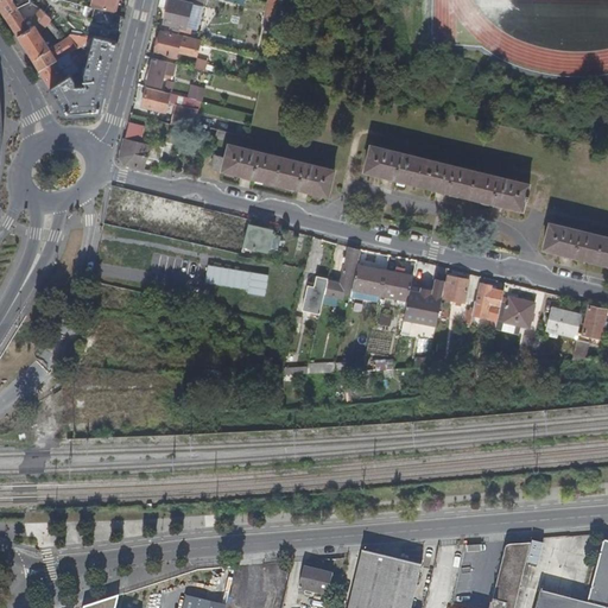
[(0,0),(0,7),(5,14),(23,4),(29,0),(0,0)]
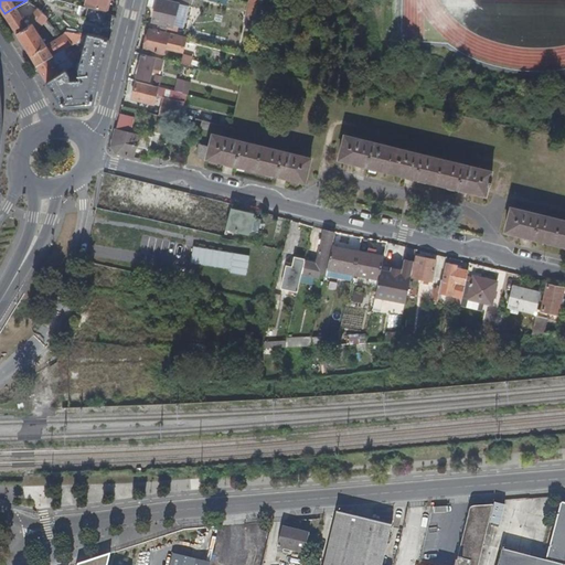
[(107,10),(109,0),(87,0),(85,7),(88,8),(99,10),(99,8),(107,10)]
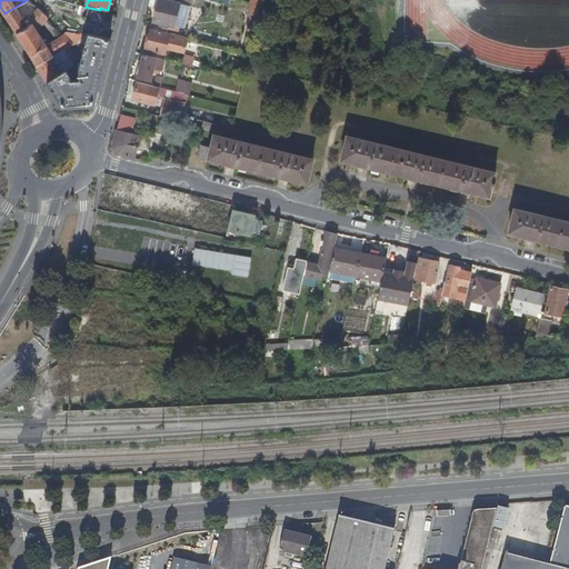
[(149,0),(148,5),(157,7),(153,20),(175,26),(180,2),(191,6),(192,0),(149,0)]
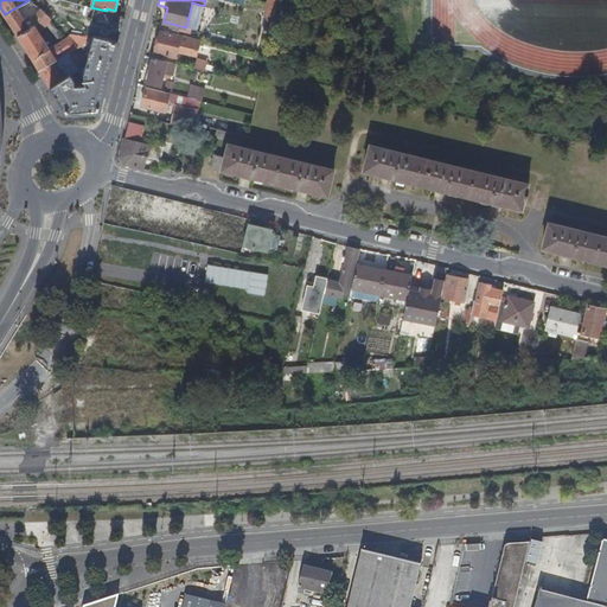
[(278,0),(266,0),(263,17),(274,19),(278,0)]
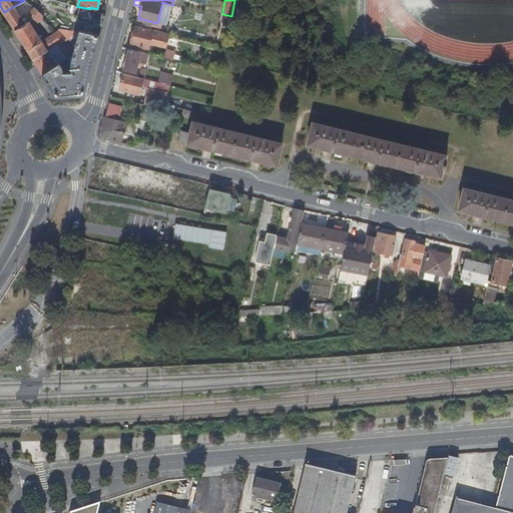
[(4,12),(15,29),(28,20),(27,17),(26,15),(22,18),(16,9),(20,6),(19,3),(4,12)]
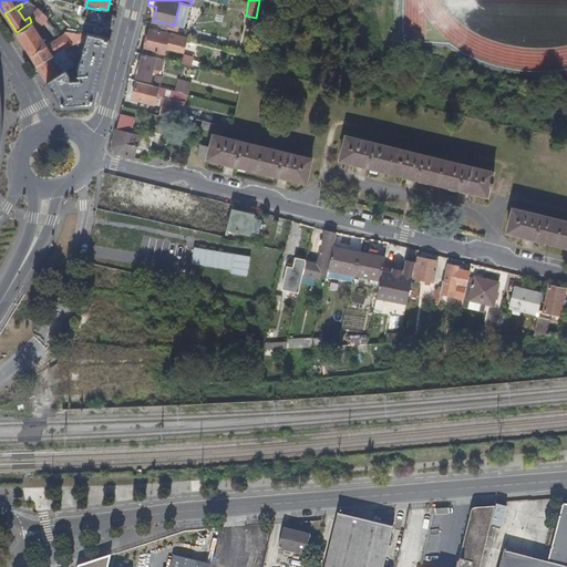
[(29,17),(22,7),(18,10),(24,20),(29,17)]
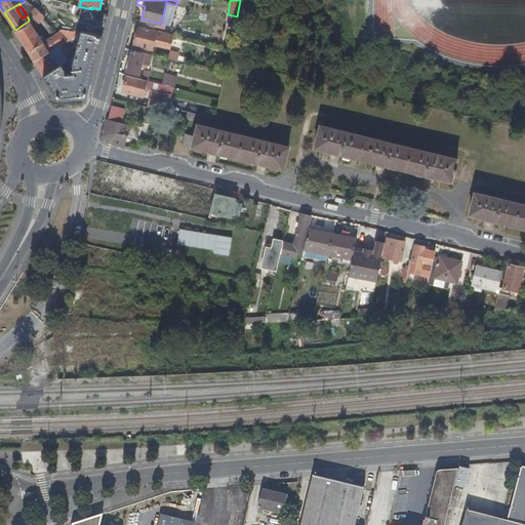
[(29,21),(33,27),(43,19),(45,16),(34,8),(28,17),(29,21)]
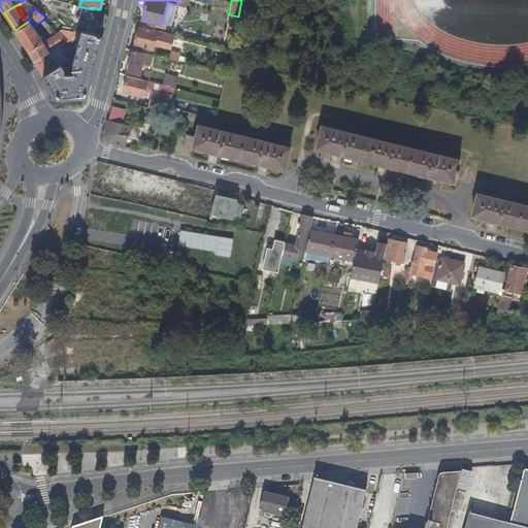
[(15,30),(29,52),(43,42),(33,27),(29,21),(15,30)]
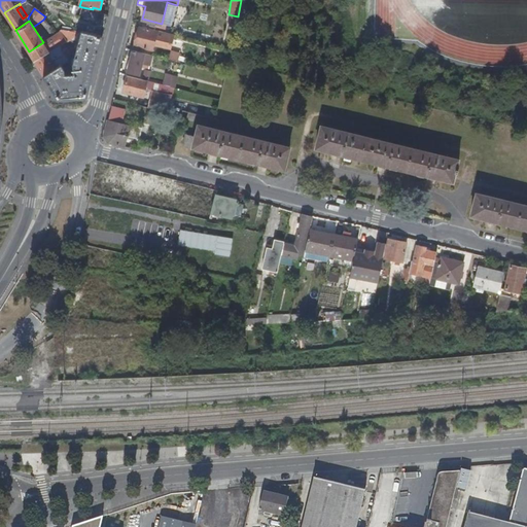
[(135,45),(152,49),(153,45),(157,30),(139,26),(135,45)]
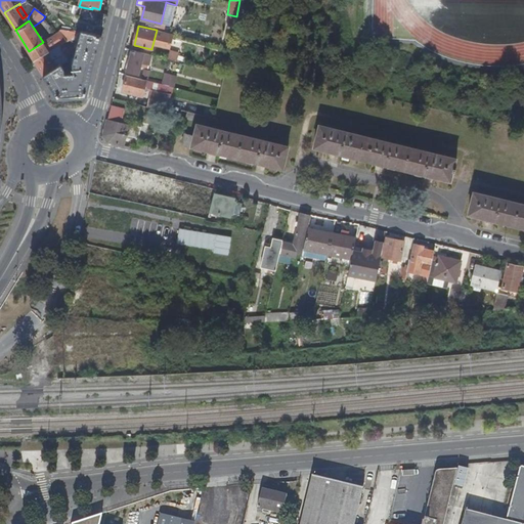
[(73,37),(78,31),(63,30),(55,35),(43,42),(29,51),(34,60),(67,41),(73,37)]
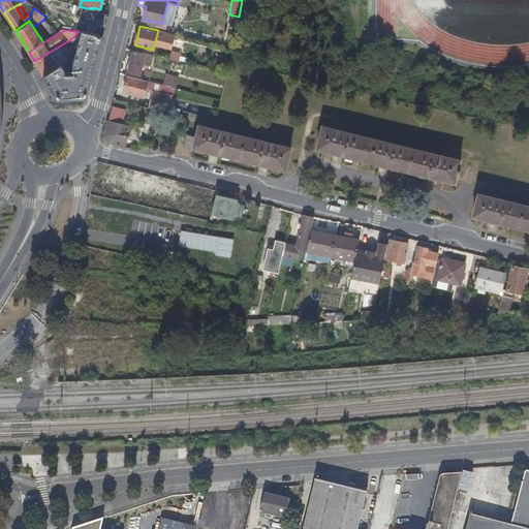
[(88,96),(103,35),(83,30),(83,31),(79,31),(73,37),(80,39),(73,64),(74,73),(66,74),(66,69),(63,64),(62,64),(59,65),(43,75),(59,98),(88,96)]
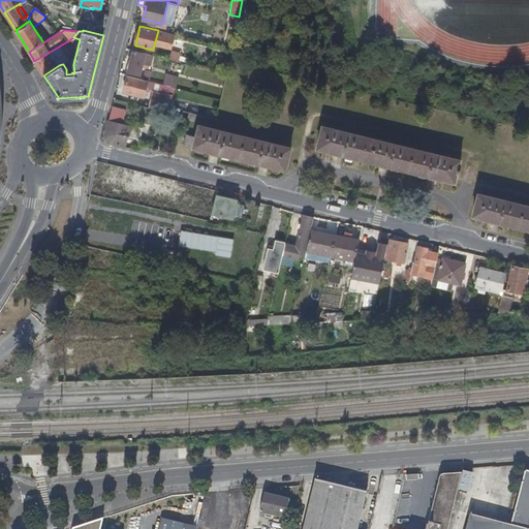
[(176,35),(158,30),(154,45),(172,50),(176,35)]
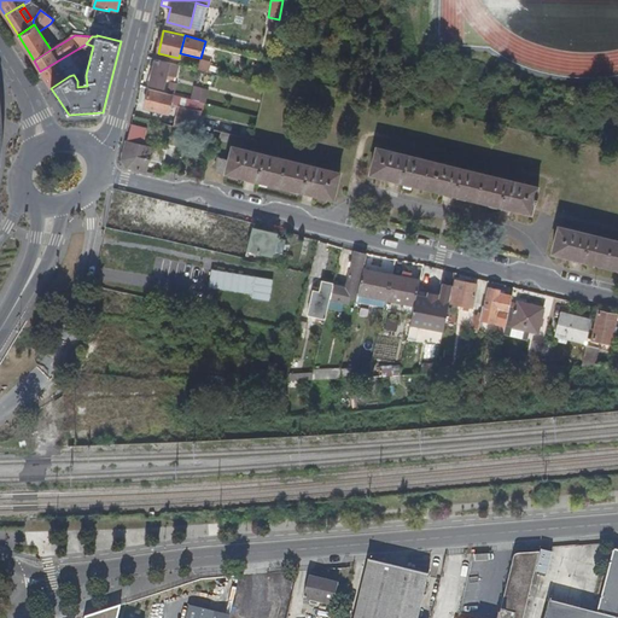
[(40,71),(51,88),(69,76),(68,74),(64,76),(59,70),(79,58),(79,48),(40,71)]
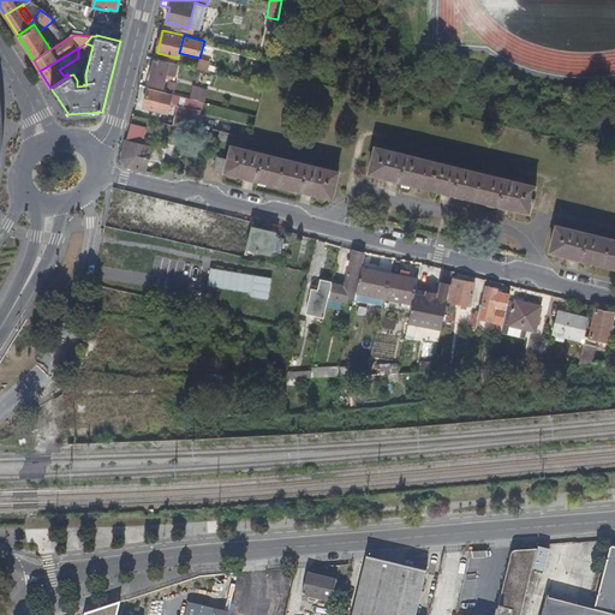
[(174,77),(178,64),(156,58),(149,83),(162,87),(166,72),(167,73),(166,76),(174,77)]
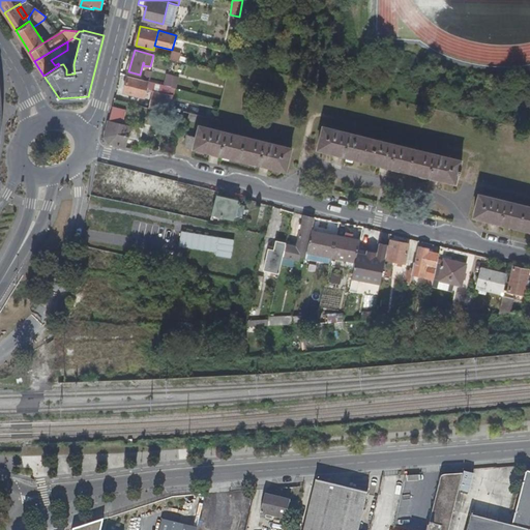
[(180,52),(172,50),(170,59),(178,61),(180,52)]
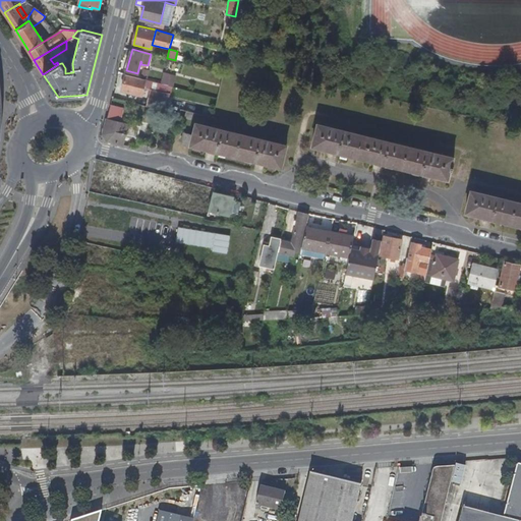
[(173,87),(177,75),(164,71),(160,82),(173,87)]
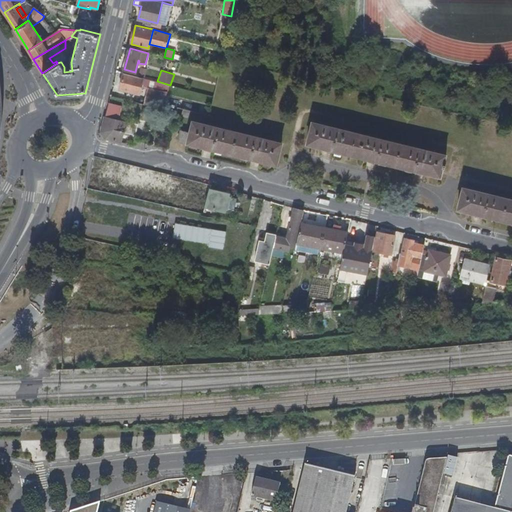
[(157,81),(124,73),(120,89),(139,94),(141,87),(168,94),(170,85),(157,81)]
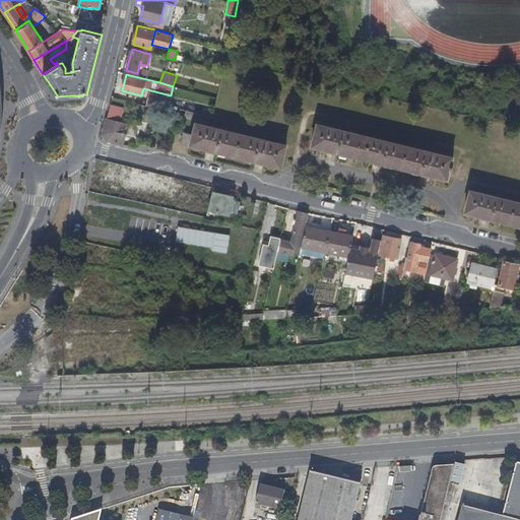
[(123,145),(127,123),(120,122),(122,107),(106,104),(100,141),(123,145)]
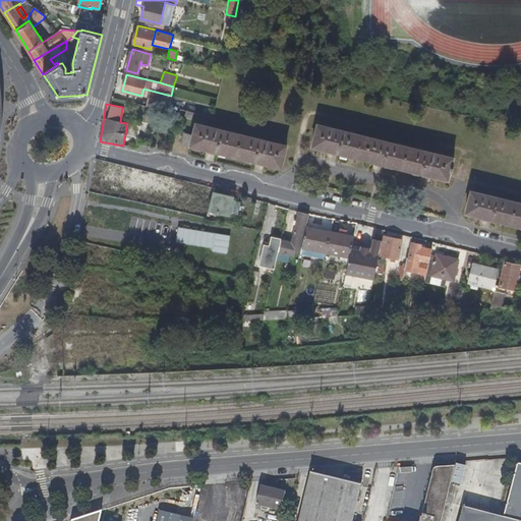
[(213,127),(194,123),(191,135),(183,133),(180,146),(190,148),(205,152),(217,155),(254,164),(266,166),(280,170),(282,170),(288,146),(213,127)]
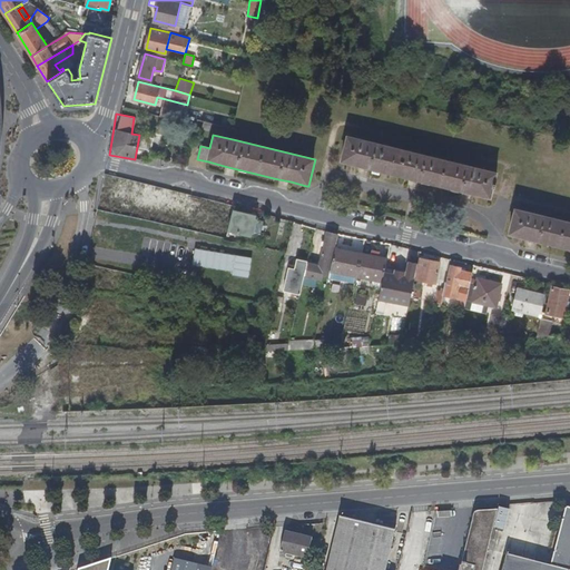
[(371,172),(411,180),(422,184),(467,195),(477,197),(491,200),(498,174),(346,136),(340,164),(361,168),(371,172)]
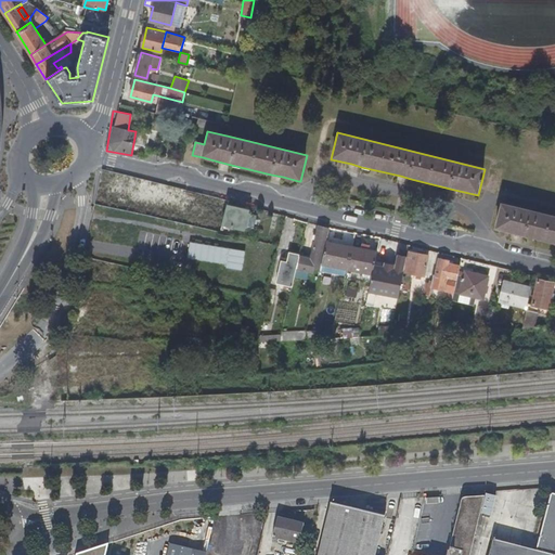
[(94,172),(89,204),(157,218),(160,203),(183,207),(181,217),(192,219),(194,210),(203,213),(202,222),(245,231),(250,204),(94,172)]
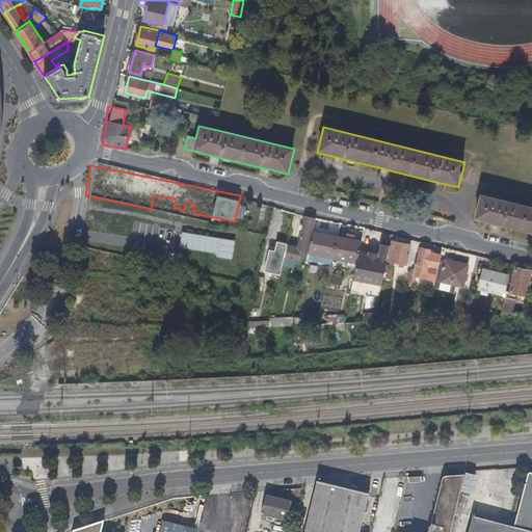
[(531,235),(531,207),(480,194),(474,220),(493,225),(502,228),(531,235)]
